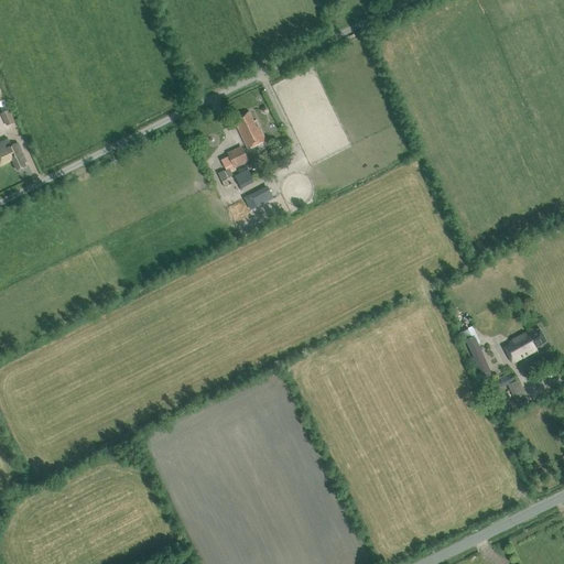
[(7,127),(15,122),(10,110),(0,114),(7,127)]
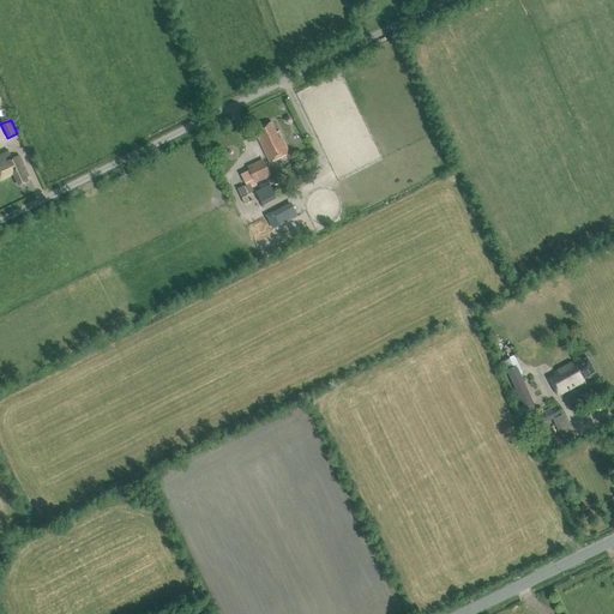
[(257,128),(262,140),(259,142),(270,162),(289,154),(278,132),(277,133),(271,121),(257,128)]
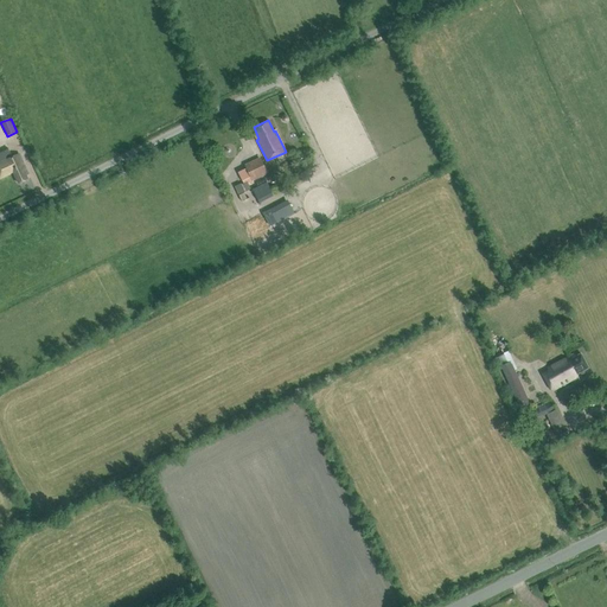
[(26,176),(29,174),(19,155),(13,158),(8,149),(0,153),(0,178),(0,179),(13,172),(19,184),(29,180),(26,176)]
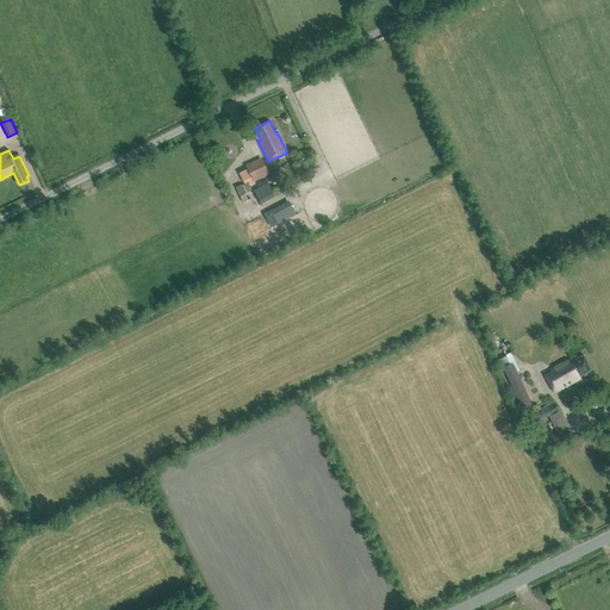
[(246,186),(254,182),(269,175),(262,159),(246,166),(248,169),(240,174),(243,182),(244,182),(246,186)]
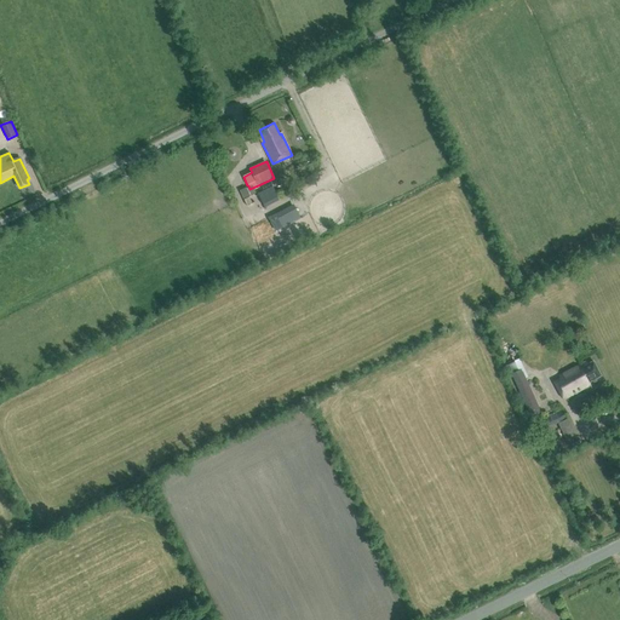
[(277,197),(273,187),(258,194),(264,205),(277,197)]
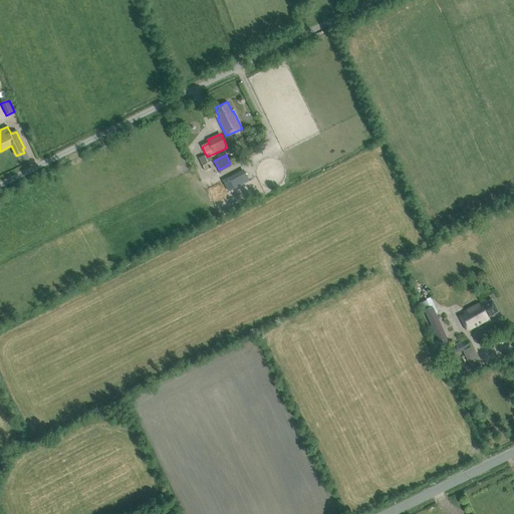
[(235,189),(249,182),(243,170),(229,178),(235,189)]
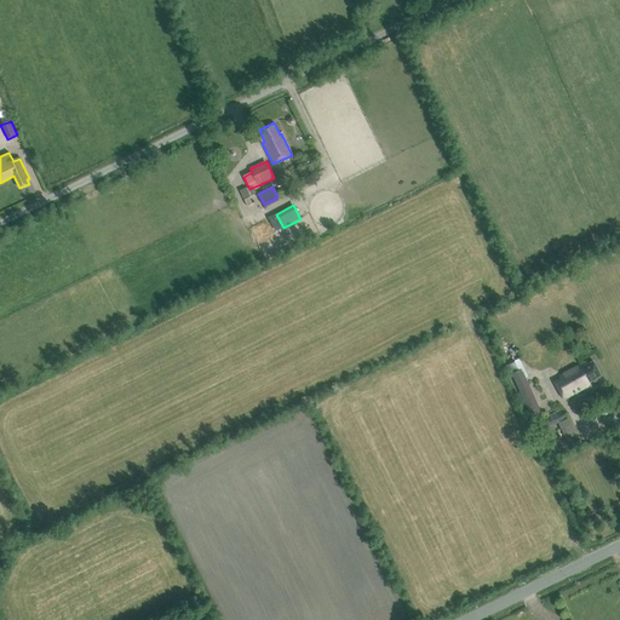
[(587,361),(560,377),(570,396),(589,386),(587,384),(596,379),(597,380),(600,378),(601,377),(601,375),(593,362),(590,365),(587,361)]
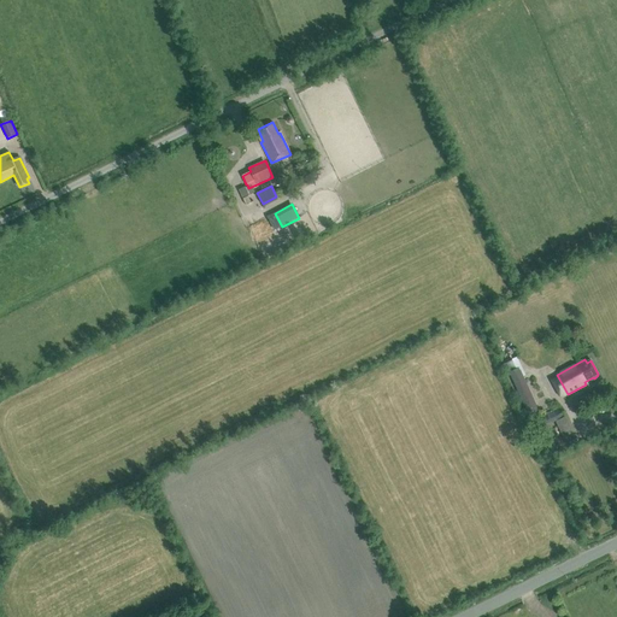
[(538,409),(518,368),(509,372),(527,413),(538,409)]
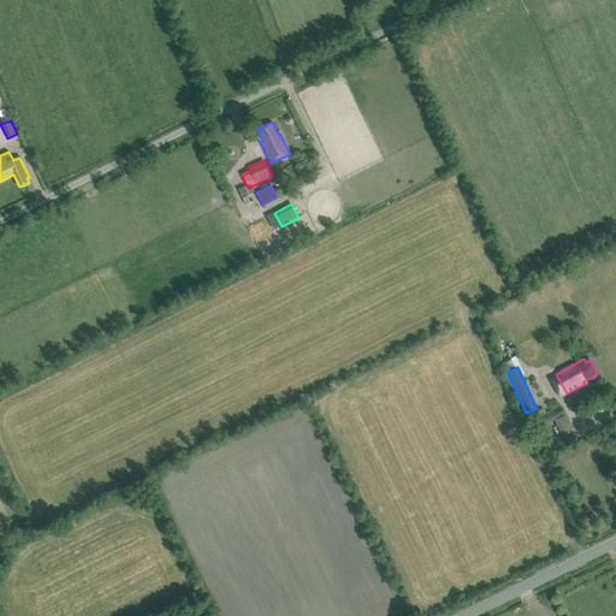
[(532,419),(535,428),(563,415),(560,407),(532,419)]
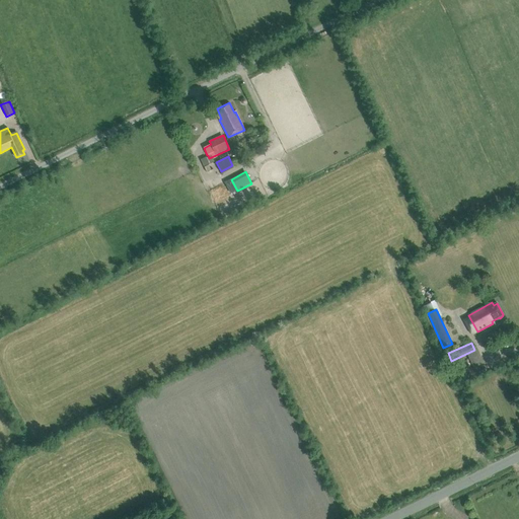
All buildings are outlined.
